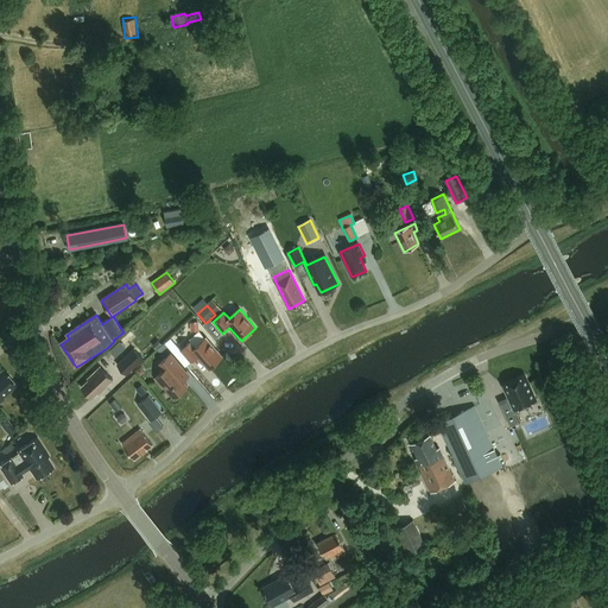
[(191,342),(181,350),(191,362),(198,356),(209,368),(222,356),(206,337),(195,347),(191,342)]
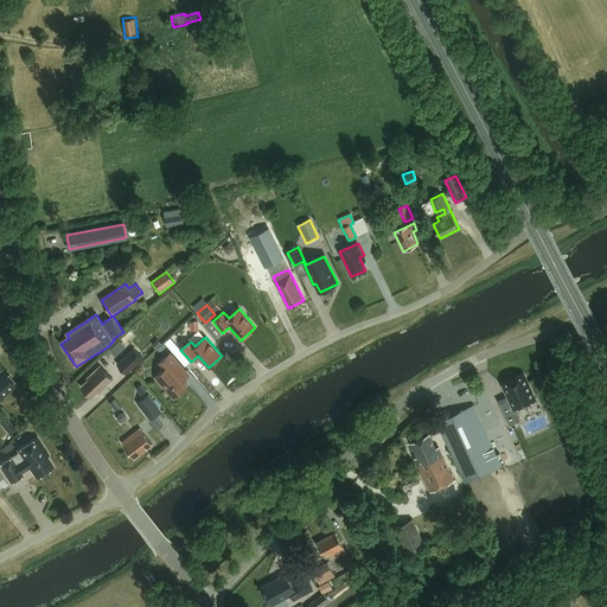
[(117,364),(127,375),(145,359),(134,349),(117,364)]
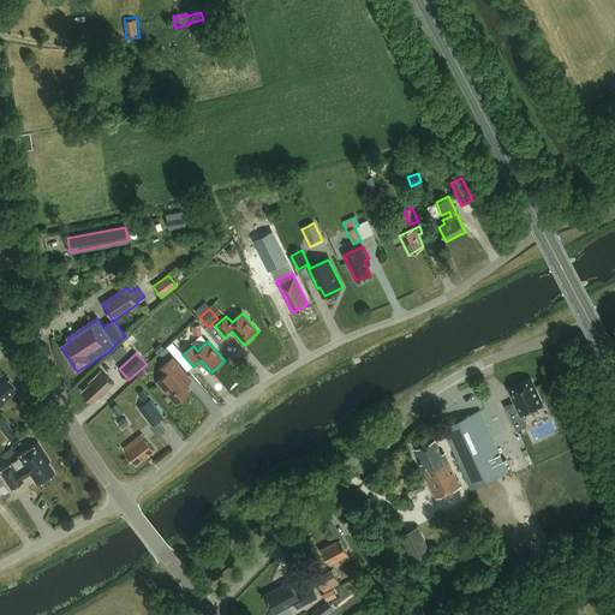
[(165,365),(169,371),(156,383),(165,393),(166,392),(175,404),(190,392),(179,378),(185,372),(173,358),(165,365)]
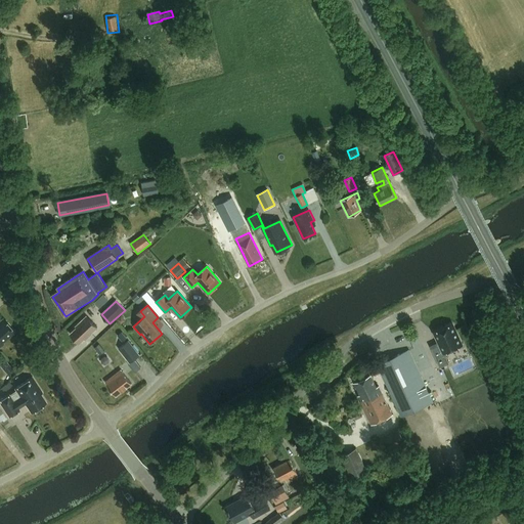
[(77,329),(71,334),(80,343),(85,339),(86,340),(98,329),(87,317),(76,328),(77,329)]
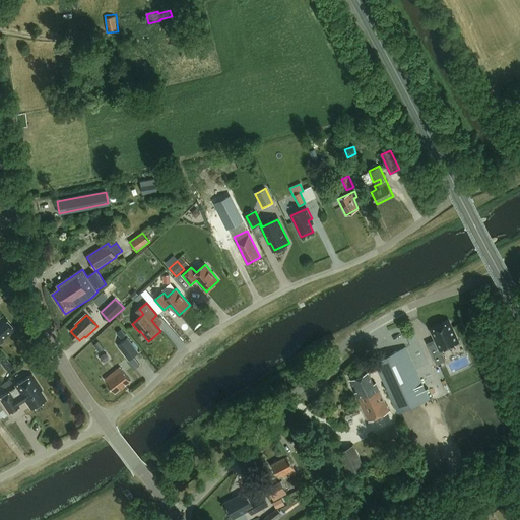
[(0,344),(4,341),(2,340),(14,329),(4,318),(0,320),(0,344)]
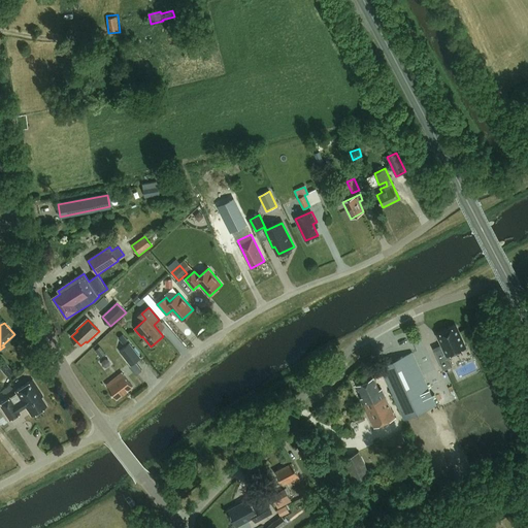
[(437,335),(446,352),(436,356),(442,370),(452,366),(447,355),(464,347),(458,333),(459,332),(457,328),(454,327),(450,329),(450,330),(437,335)]
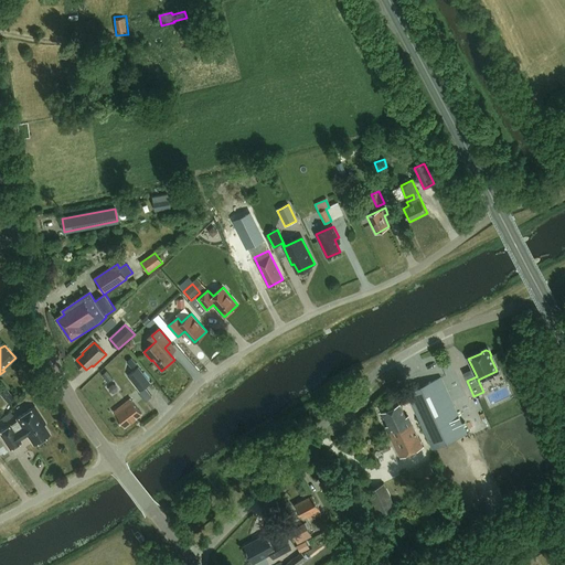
[(128,376),(140,392),(150,384),(138,368),(128,376)]
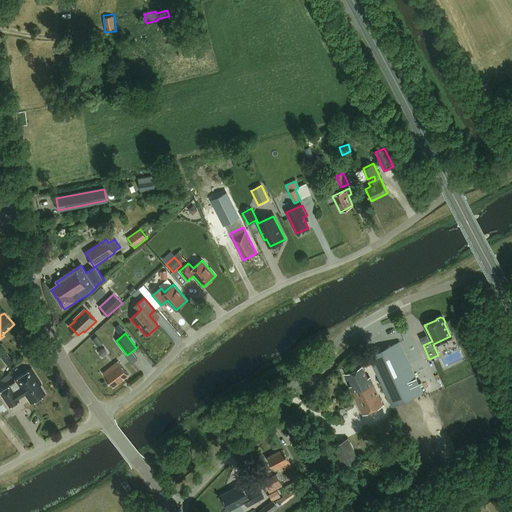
[(392,407),(423,393),(399,342),(369,356),(392,407)]
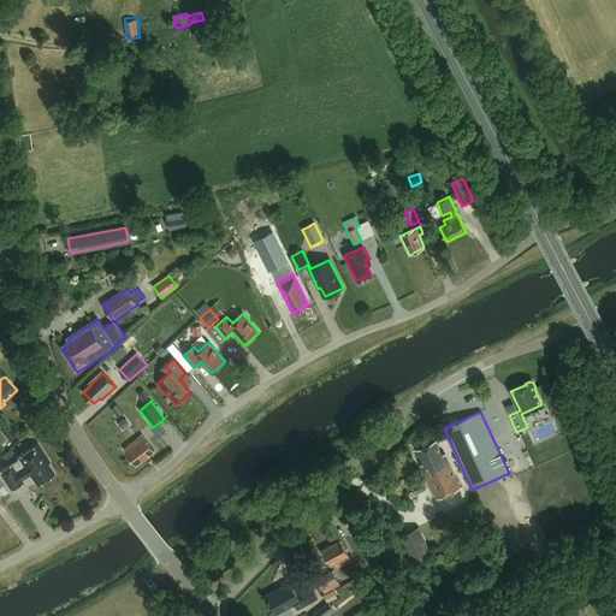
[(142,436),(124,450),(136,466),(155,451),(142,436)]
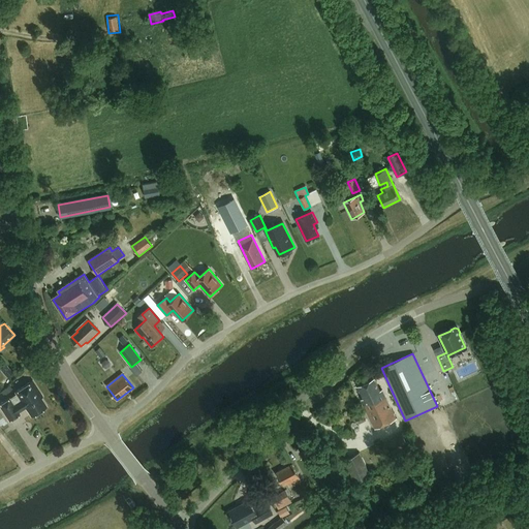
[(364,398),(362,400),(374,427),(396,417),(382,390),(379,391),(373,378),(358,385),(364,398)]
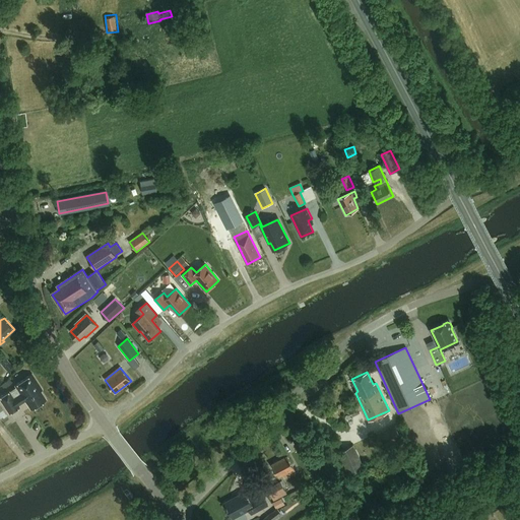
[(31,374),(14,385),(16,388),(9,392),(9,391),(0,397),(0,399),(9,413),(19,407),(13,398),(20,394),(30,409),(46,399),(40,391),(42,390),(31,374)]
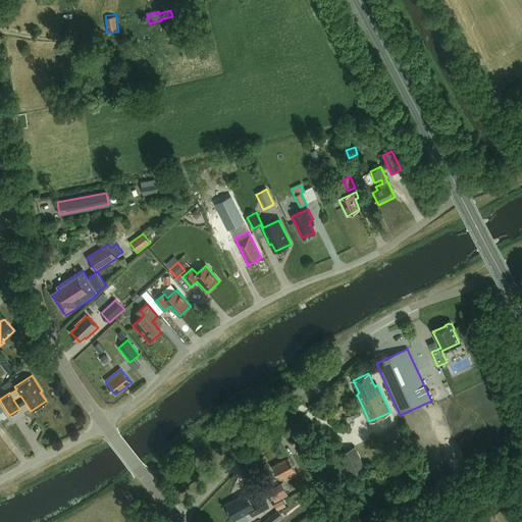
[(379,433),(384,446),(402,438),(397,426),(379,433)]
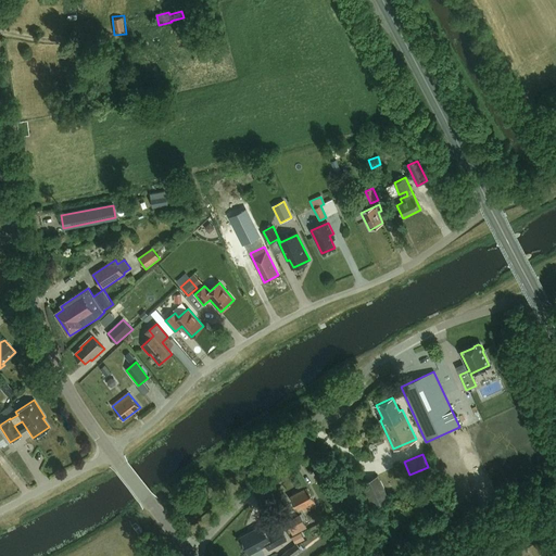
[(362,483),(373,507),(389,500),(378,476),(362,483)]
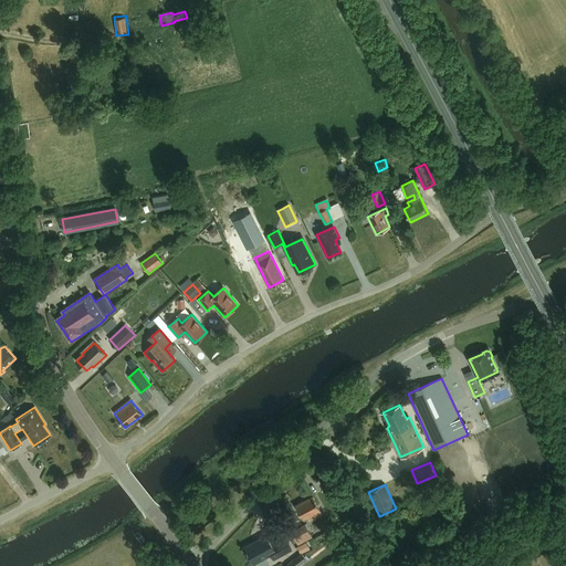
[(312,496),(295,505),(302,520),(307,516),(310,520),(321,514),(312,496)]
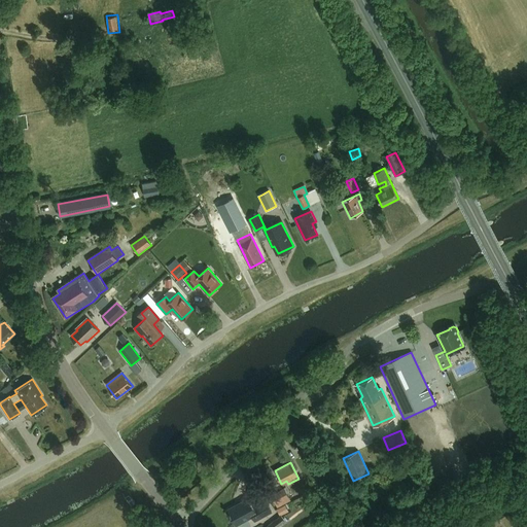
[(277,508),(291,501),(284,488),(271,495),(277,508)]
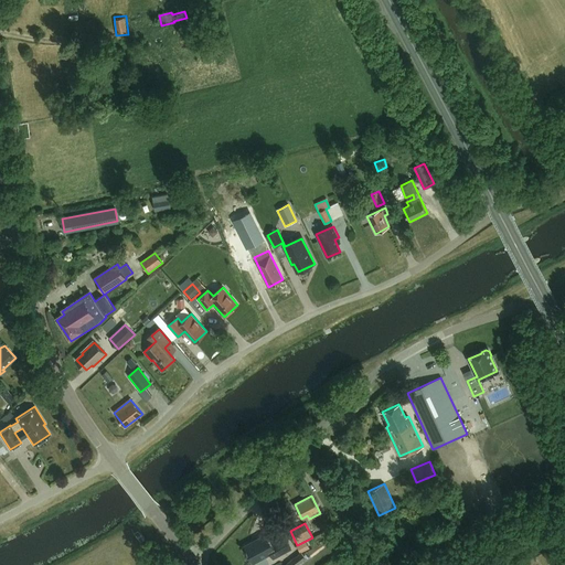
[(266,535),(244,547),(254,564),(270,555),(274,560),(291,551),(285,537),(272,545),(266,535)]
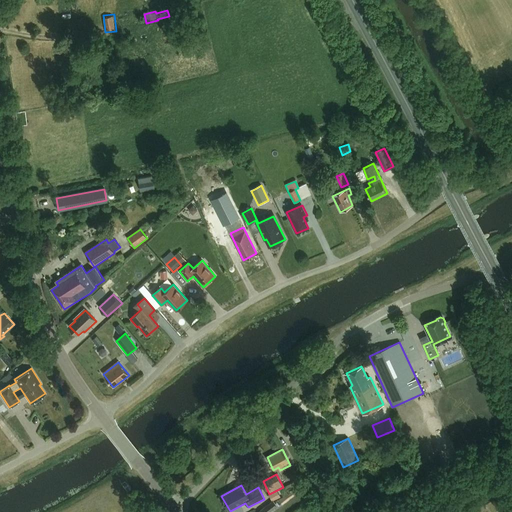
[(273,501),(259,511),(269,511),(277,506),(273,501)]
